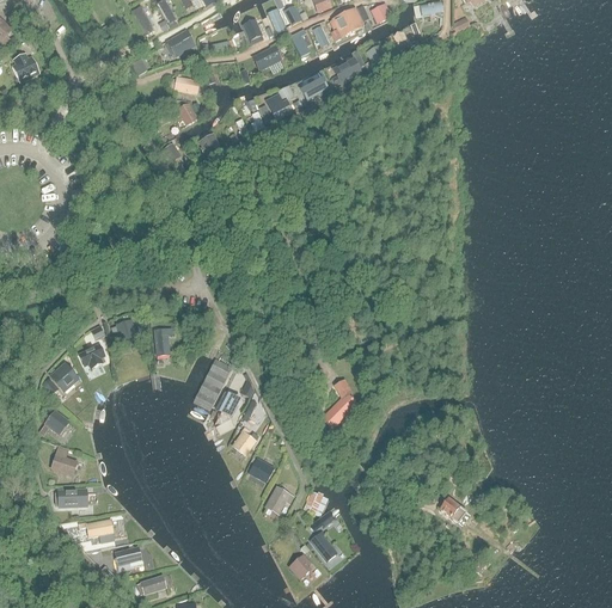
[(161,0),(158,2),(170,22),(176,18),(165,0),(161,0)]
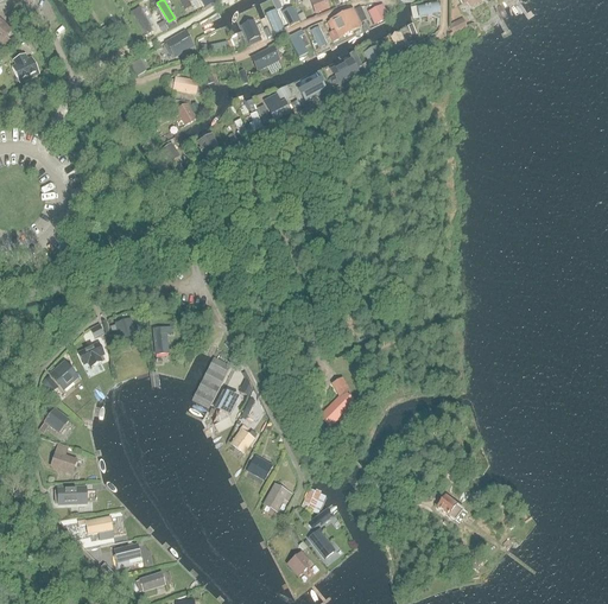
[(310,0),(316,12),(329,7),(325,0),(310,0)]
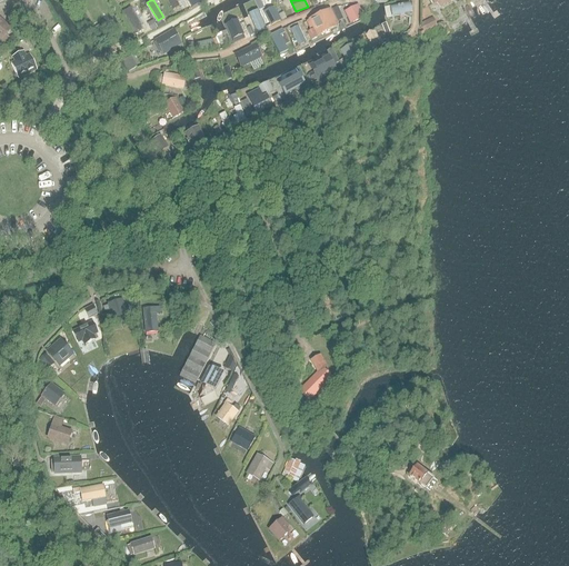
[(390,5),(392,16),(412,12),(409,0),(390,5)]
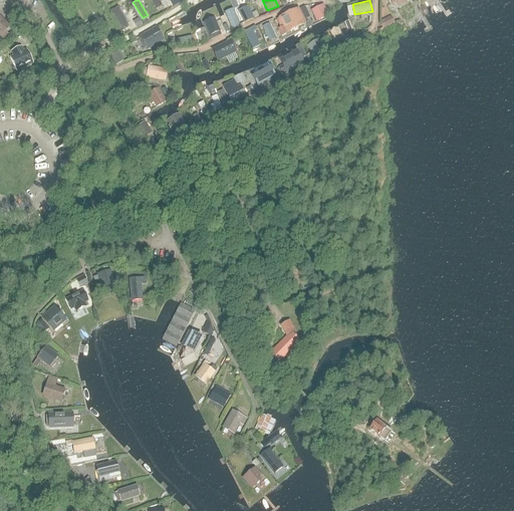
[(323,2),(310,8),(316,19),(328,13),(323,2)]
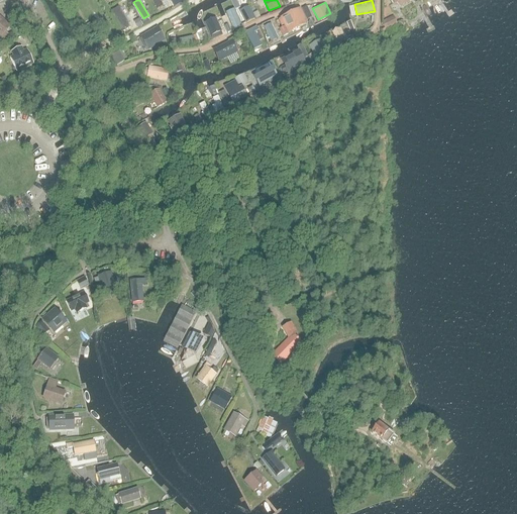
[(129,25),(117,4),(111,8),(122,28),(129,25)]
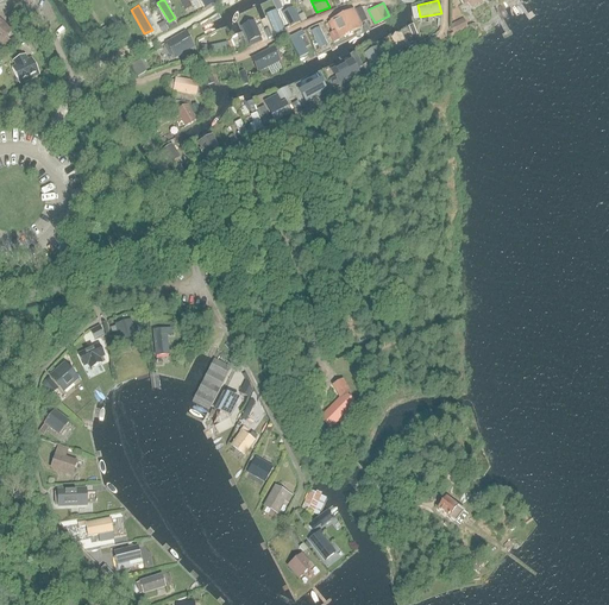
[(293,6),(283,11),(289,24),(299,19),(293,6)]
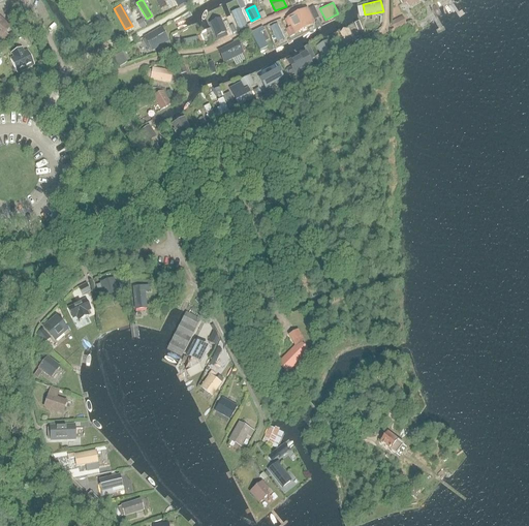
[(294,32),(314,23),(306,6),(285,17),(285,18),(283,19),(287,26),(288,25),(290,24),(292,29),(294,32)]
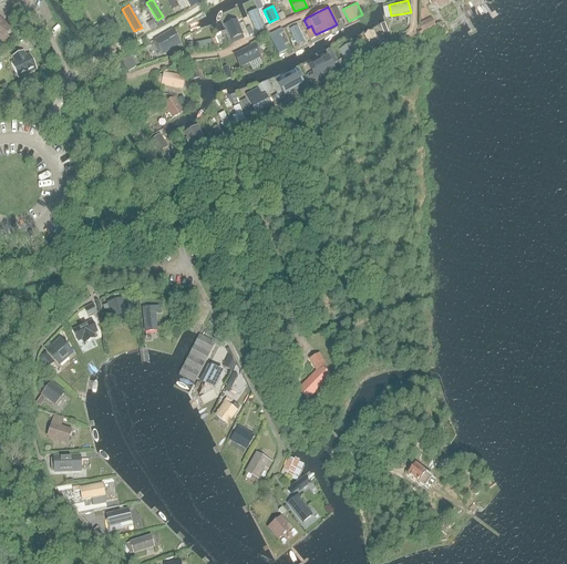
[(0,14),(0,37),(4,40),(9,34),(6,32),(12,26),(0,14)]
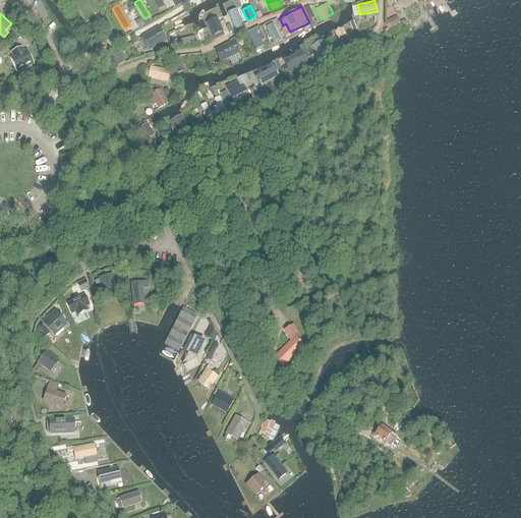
[(397,14),(386,19),(389,27),(401,21),(397,14)]
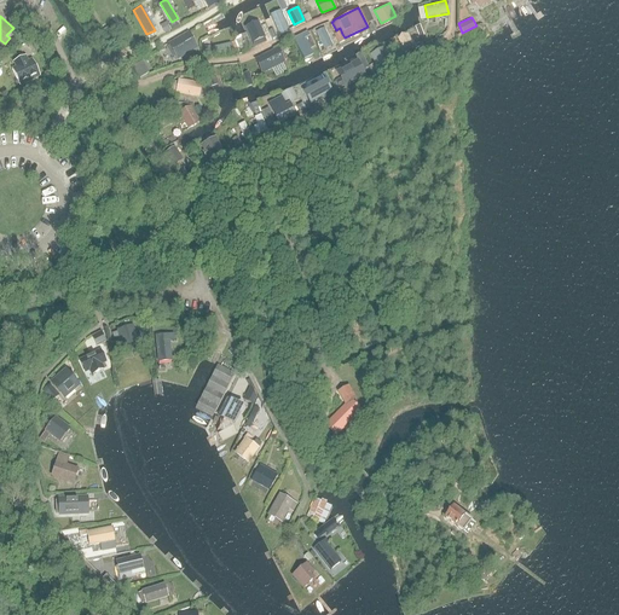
[(258,18),(244,24),(252,41),(266,35),(258,18)]
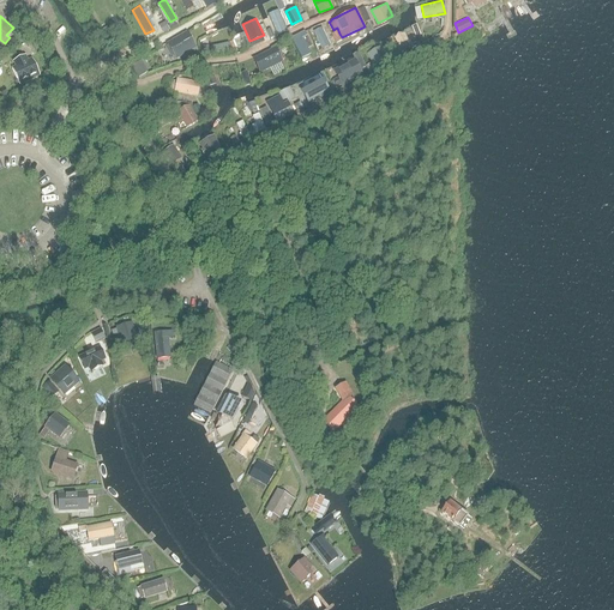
[(313,29),(321,47),(330,43),(321,25),(313,29)]
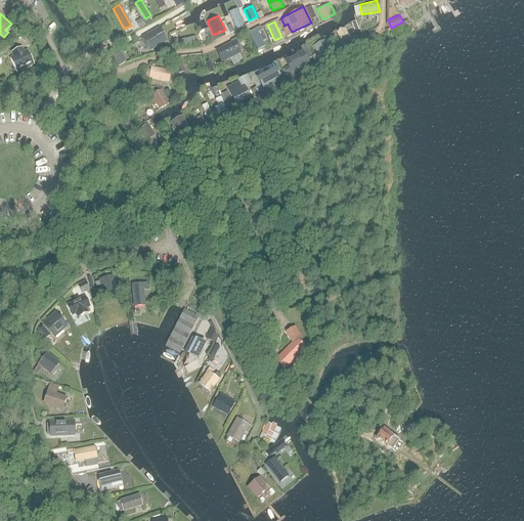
[(142,35),(150,49),(167,39),(160,26),(142,35)]
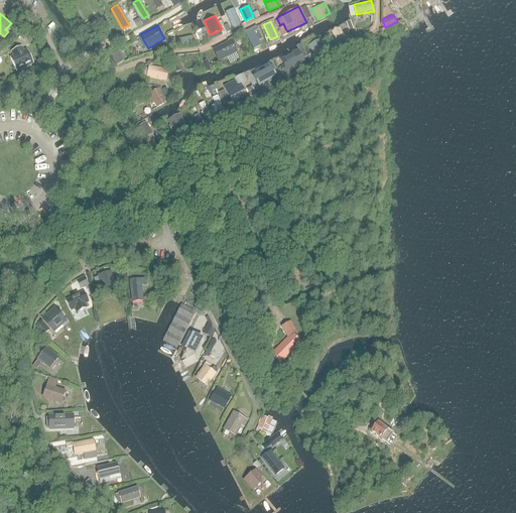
[(253,30),(251,27),(244,31),(253,47),(260,44),(253,30)]
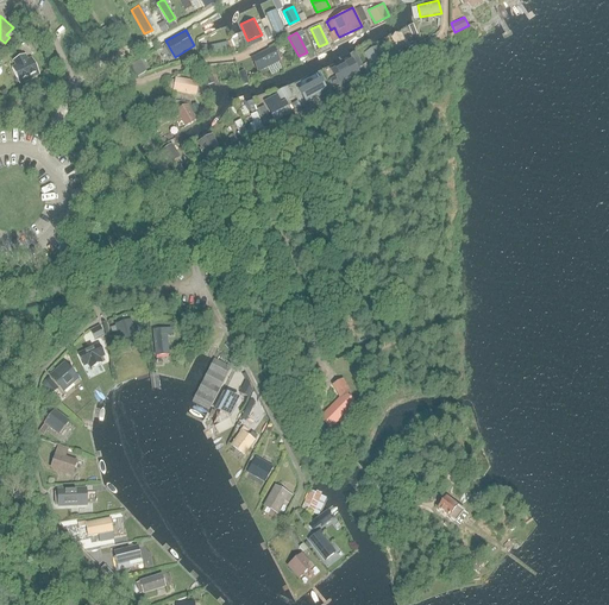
[(8,39),(12,46),(19,43),(16,37),(8,39)]
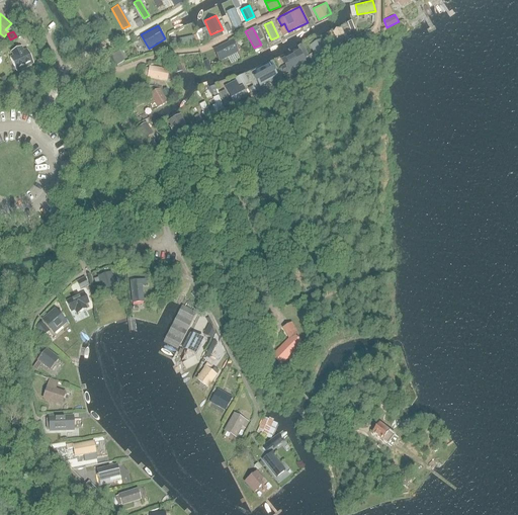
[(336,37),(339,45),(348,39),(345,33),(336,37)]
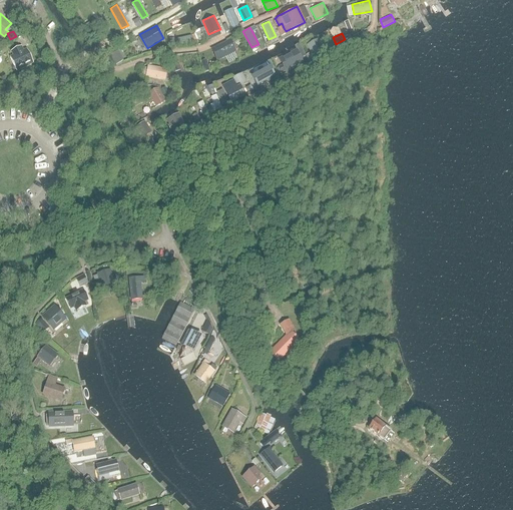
[(176,37),(177,45),(193,42),(191,34),(176,37)]
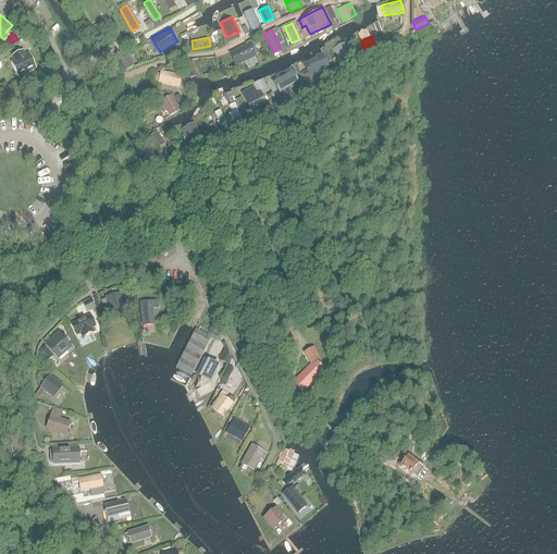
[(341,60),(353,53),(345,40),(333,47),(341,60)]
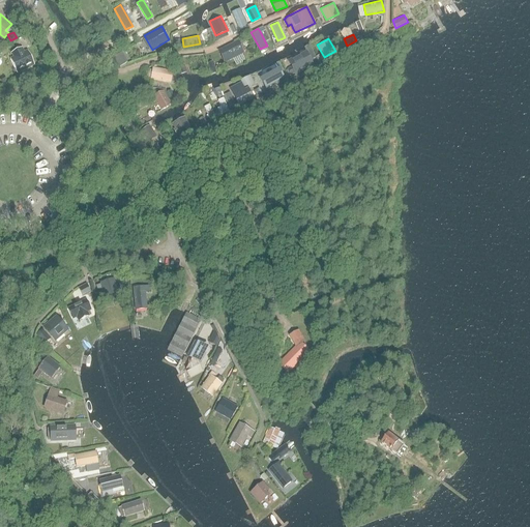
[(236,63),(245,59),(242,53),(243,52),(237,39),(218,49),(225,61),(233,57),(236,63)]
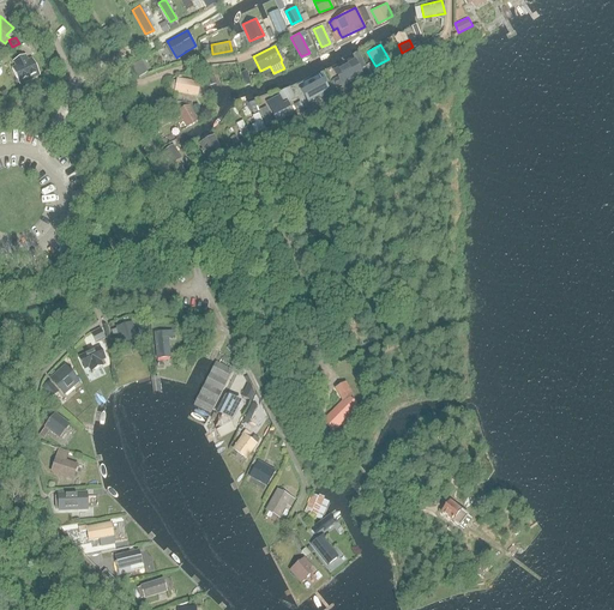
[(22,79),(38,71),(31,59),(28,60),(25,55),(16,59),(18,65),(16,66),(22,79)]
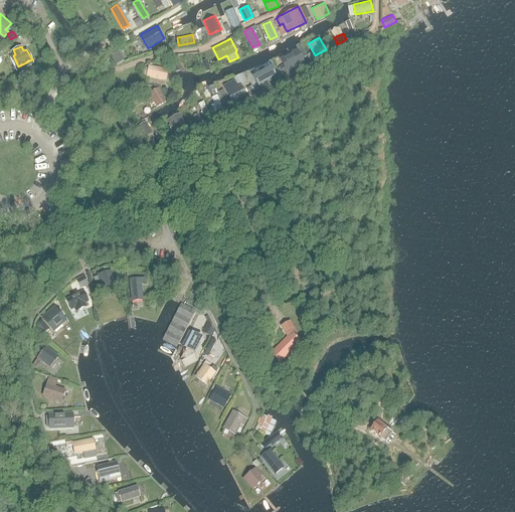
[(283,63),(280,65),(283,71),(286,69),(287,70),(305,61),(297,47),(280,57),(283,63)]
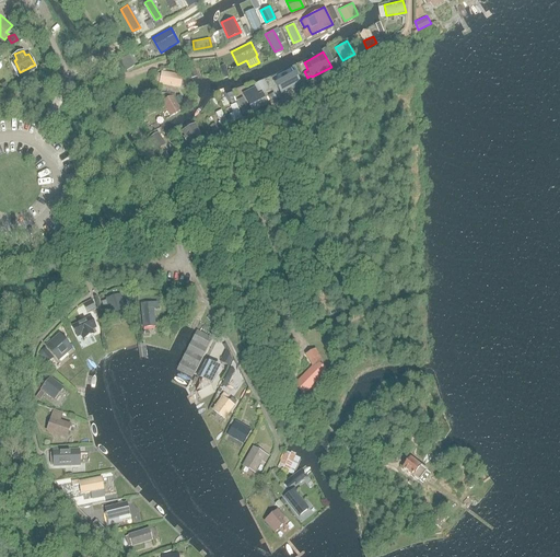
[(120,57),(125,67),(133,61),(128,53),(120,57)]
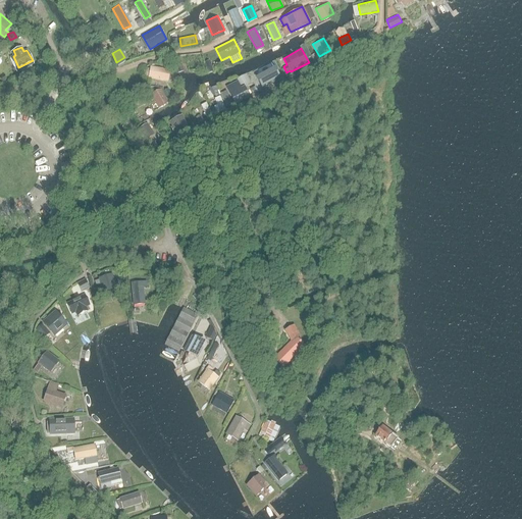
[(178,54),(171,57),(175,70),(184,67),(178,54)]
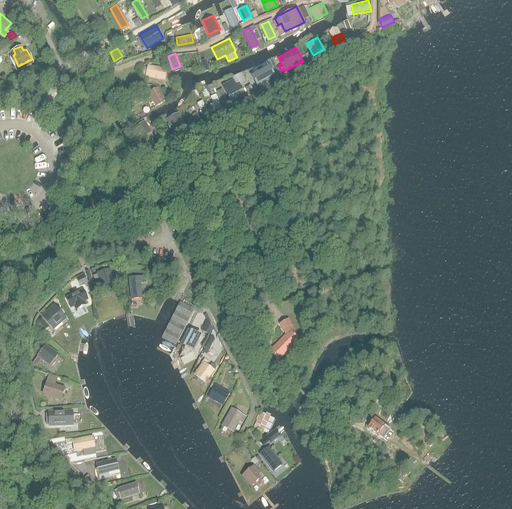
[(167,67),(148,63),(146,74),(165,78),(167,67)]
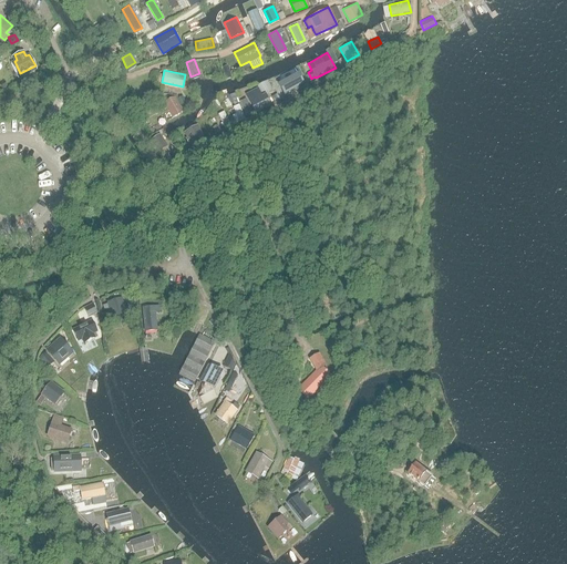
[(297,72),(278,82),(285,93),(302,84),(297,72)]
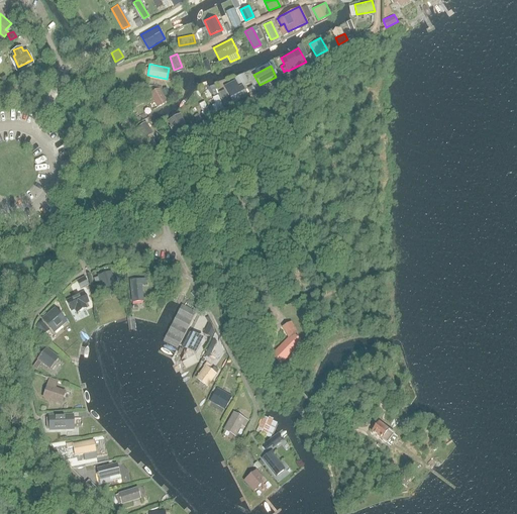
[(233,100),(245,93),(241,86),(237,88),(234,81),(225,85),(233,100)]
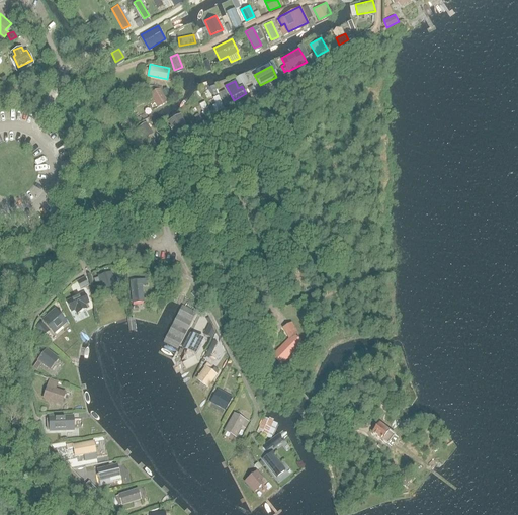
[(253,83),(248,86),(251,92),(256,89),(253,83)]
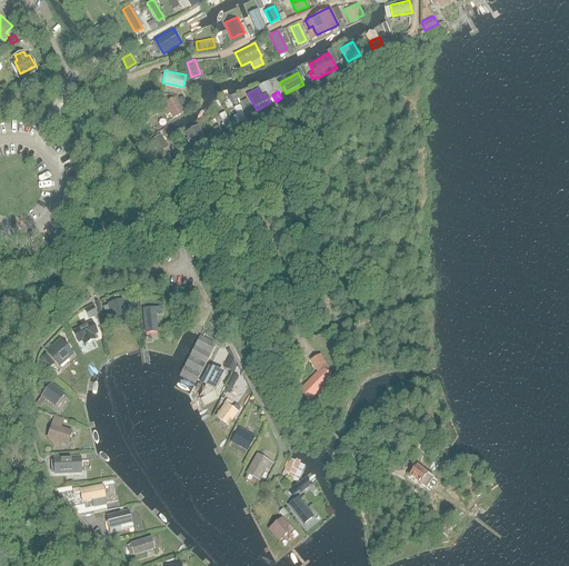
[(175,96),(165,101),(162,97),(157,100),(161,109),(167,106),(172,116),(183,110),(175,96)]
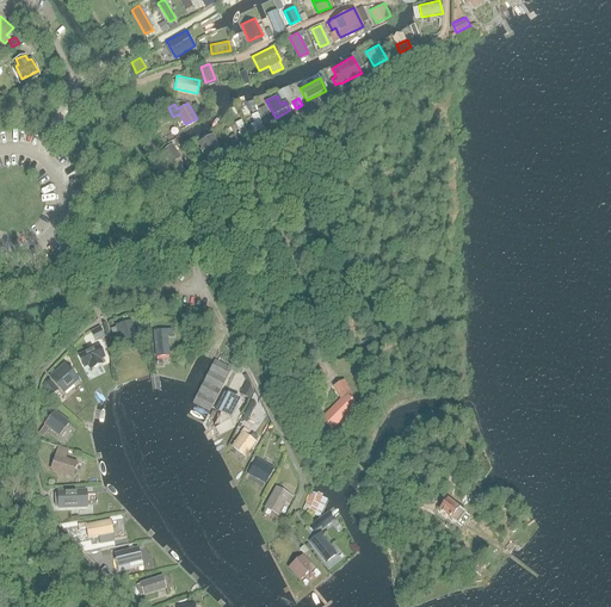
[(265,125),(258,110),(252,112),(254,121),(252,123),(255,130),(265,125)]
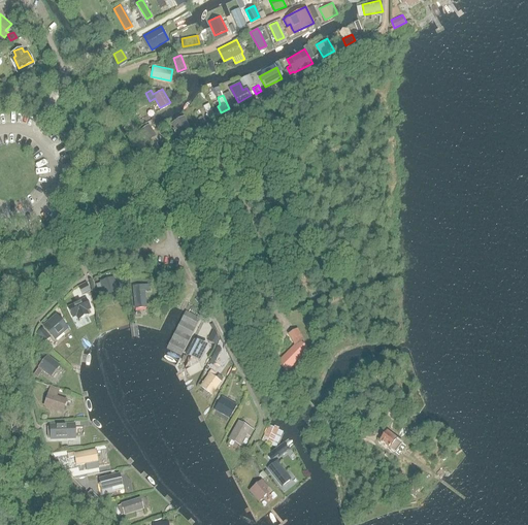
[(184,115),(171,121),(179,135),(192,129),(184,115)]
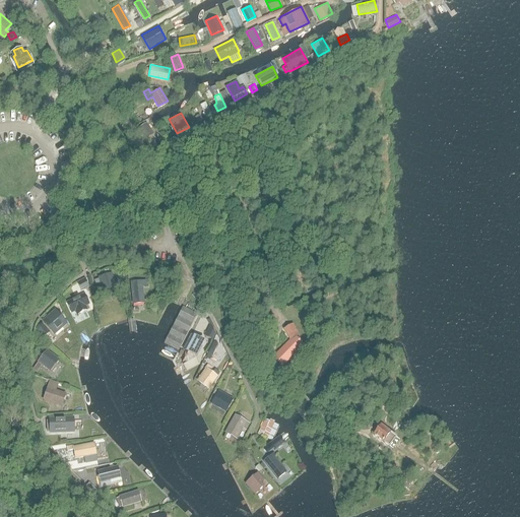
[(154,133),(147,122),(139,127),(146,138),(147,138),(154,134),(154,133)]
